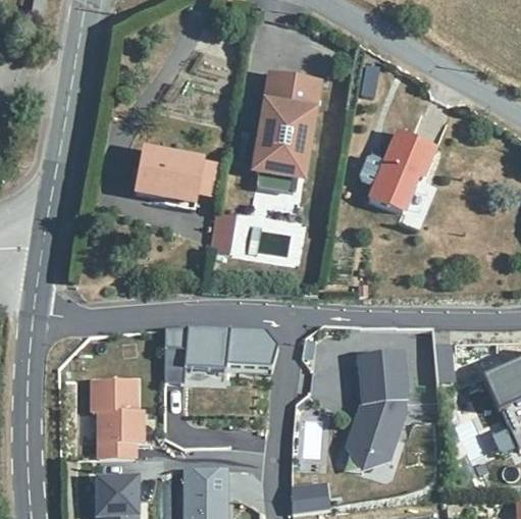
[(374,96),(379,64),(367,62),(361,94),(374,96)]
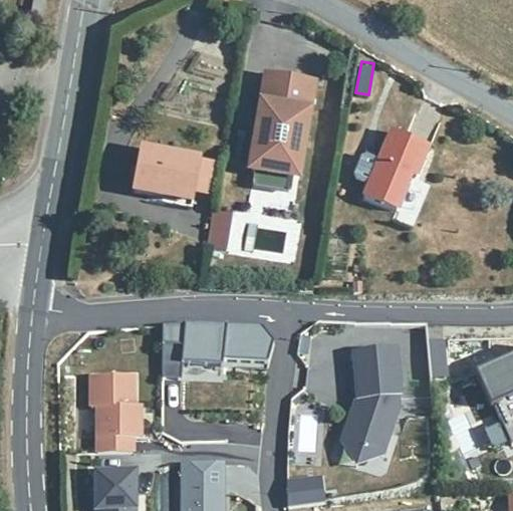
[(315,80),(265,73),(251,164),(255,169),(295,175),(300,171),(315,80)]
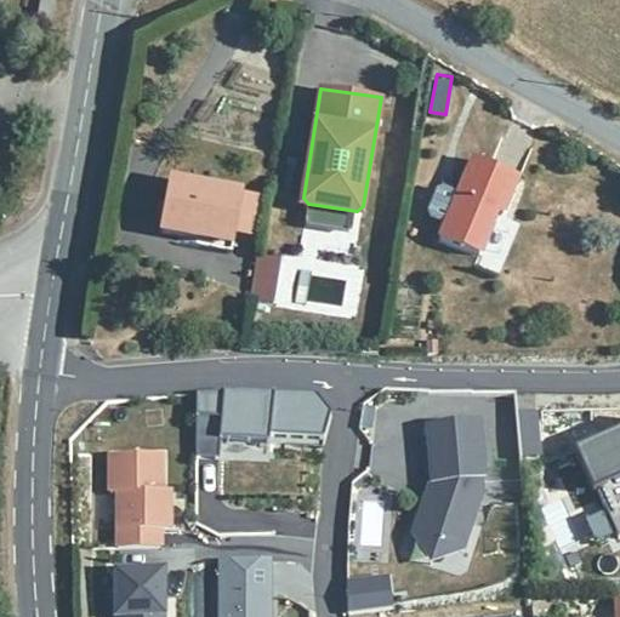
[(471,159),(438,235),(478,253),(498,207),(502,210),(516,178),(471,159)]
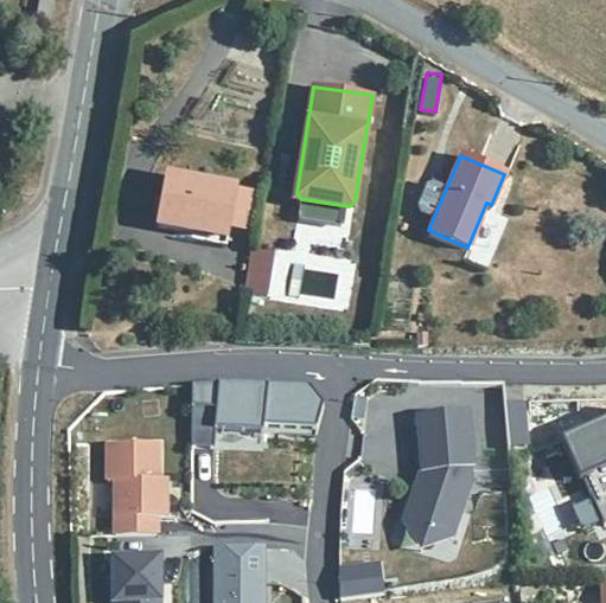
[(195,224),(228,230),(228,229),(235,185),(165,173),(155,224),(192,231),(195,224)]
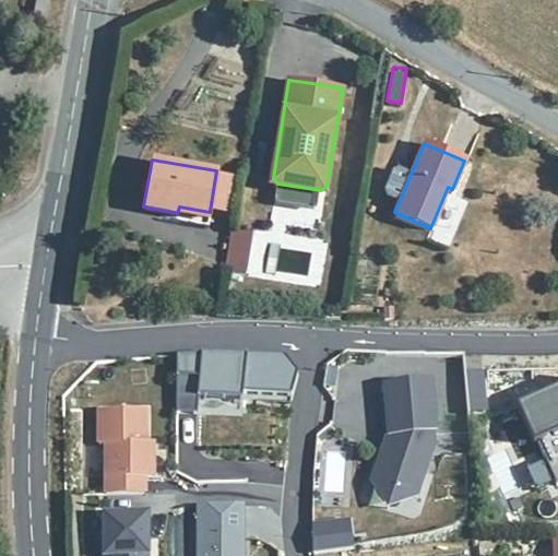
[(234,174),(216,170),(210,211),(226,212),(234,174)]
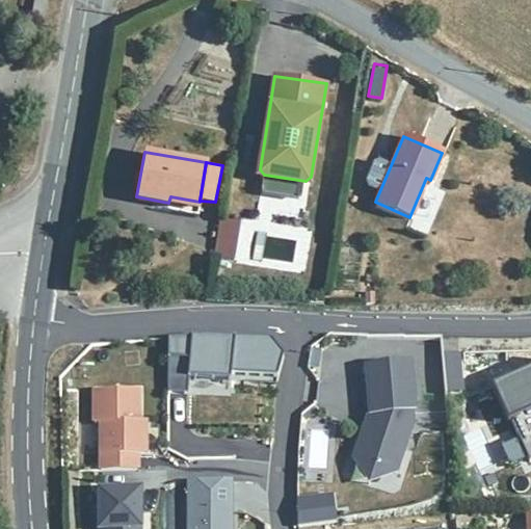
[(264,175),(262,189),(303,195),(306,181),(264,175)]
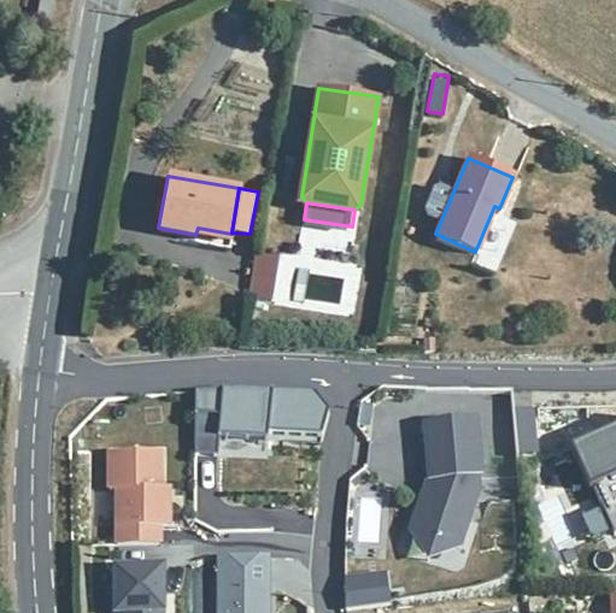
[(193,245),(228,251),(232,234),(198,228),(195,235),(193,245)]
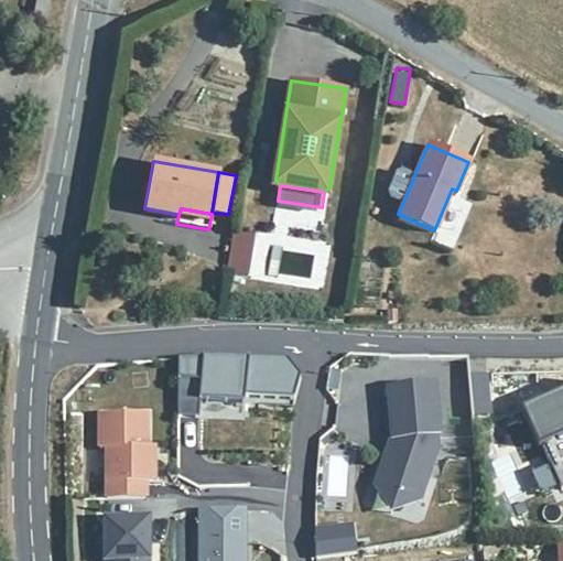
[(250,273),(257,233),(233,229),(226,269),(250,273)]
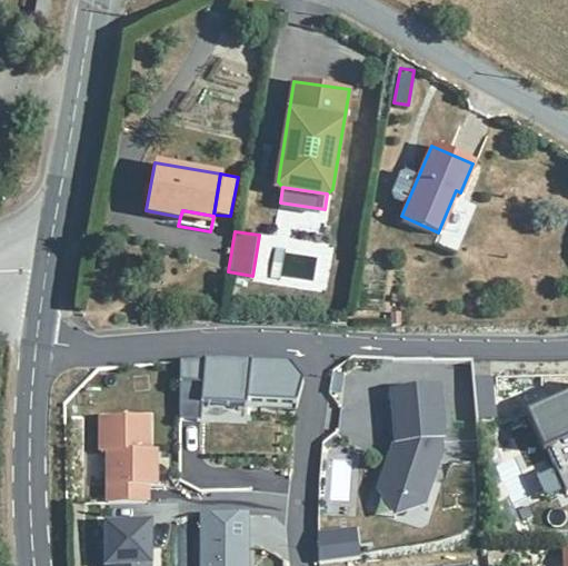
[(268,272),(311,280),(317,252),(273,244),(268,272)]
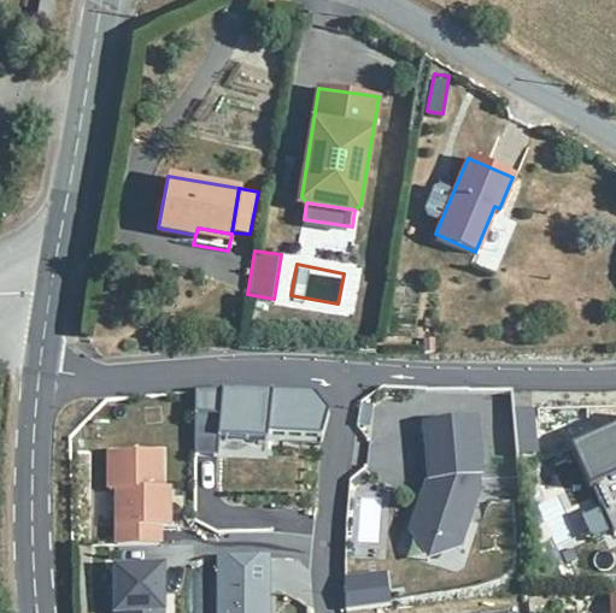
[(423,352),(434,352),(433,339),(423,339),(423,352)]
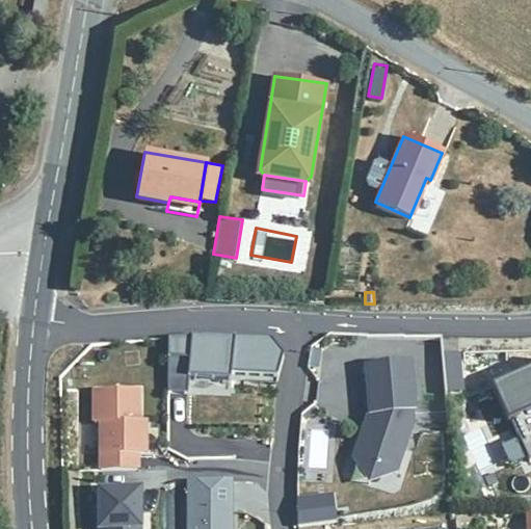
[(273,374),(280,352),(267,336),(203,332),(165,335),(165,392),(185,393),(186,376),(227,378),(228,372),(273,374)]
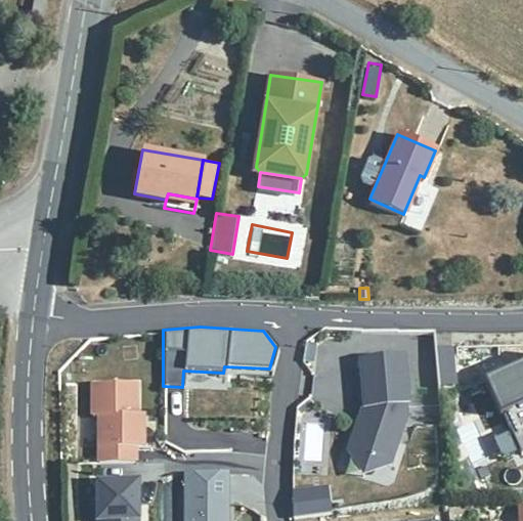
[(400,352),(357,355),(362,408),(358,419),(356,419),(345,449),(387,463),(402,415),(401,401),(404,400),(400,352)]
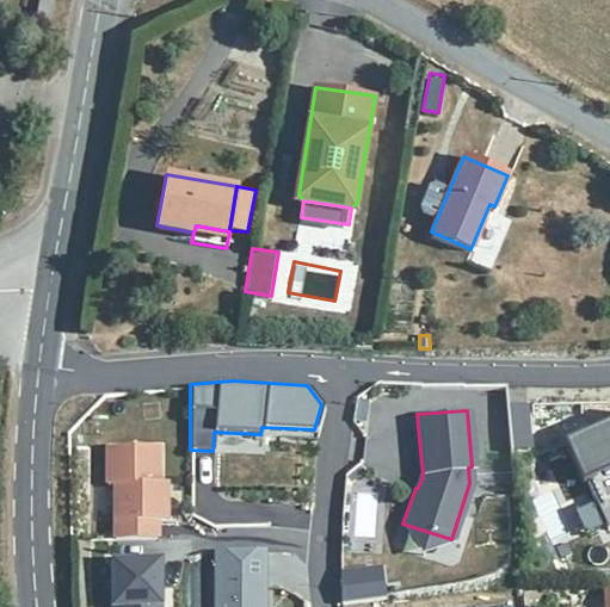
[(605,525),(609,522),(609,420),(568,439),(605,525)]
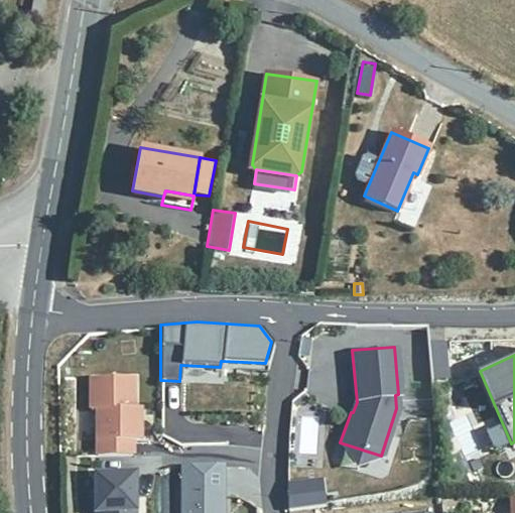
[(132,375),(89,375),(89,406),(96,406),(96,453),(130,453),(130,437),(138,437),(138,405),(131,405),(132,375)]
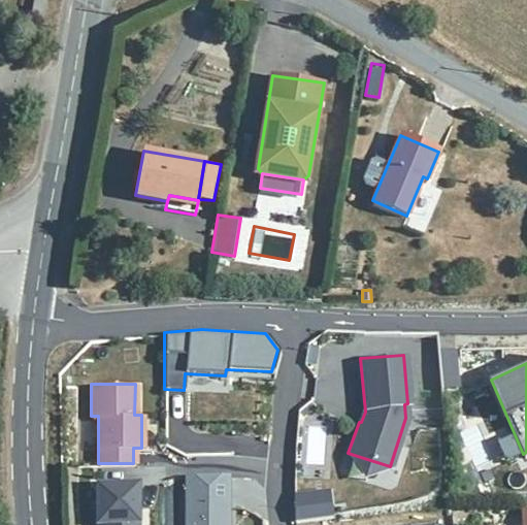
[(504,458),(519,454),(513,433),(498,437),(504,458)]
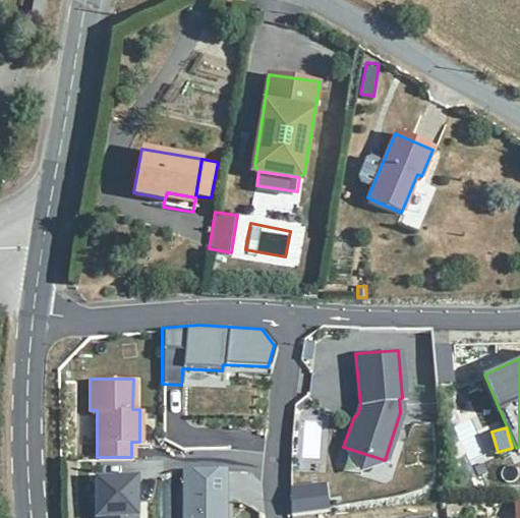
[(385,460),(343,447),(358,470),(385,460)]
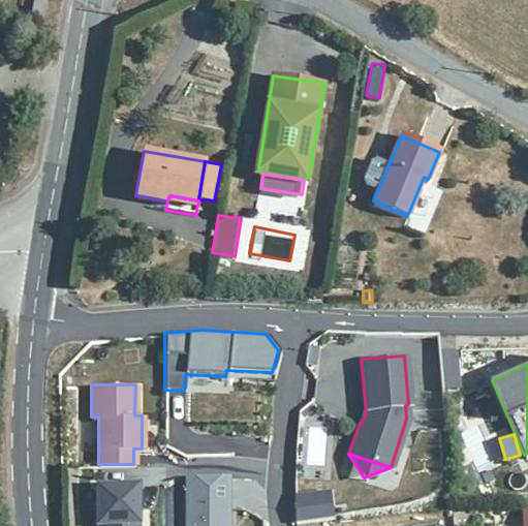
[(226,525),(226,474),(185,474),(184,525),(226,525)]
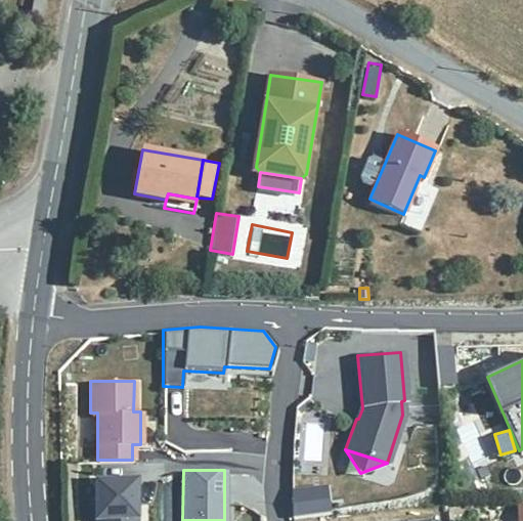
[(135,520),(135,480),(94,480),(94,520),(135,520)]
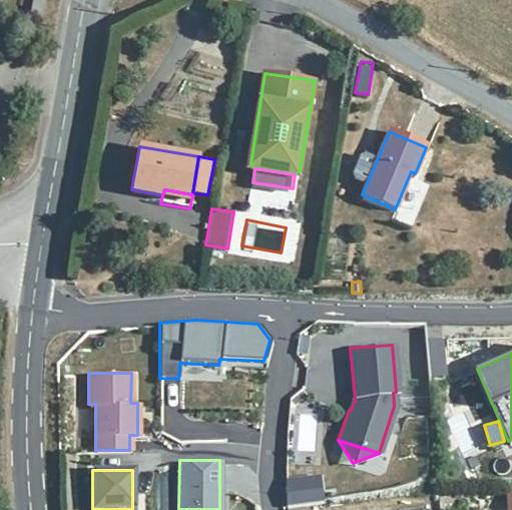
[(316,476),(284,479),(285,504),(318,501),(316,476)]
